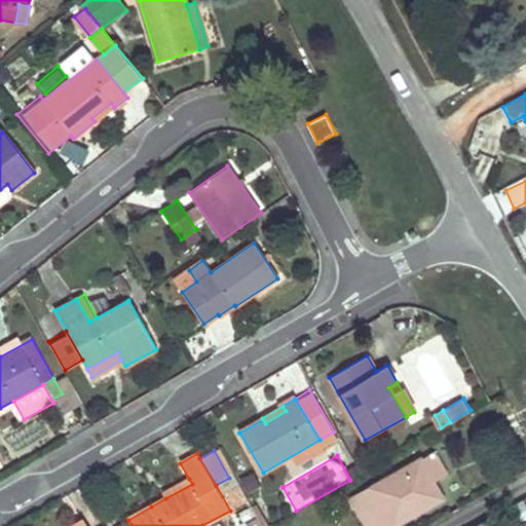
[(351,499),(366,525),(396,525),(443,499),(421,460),(351,499)]
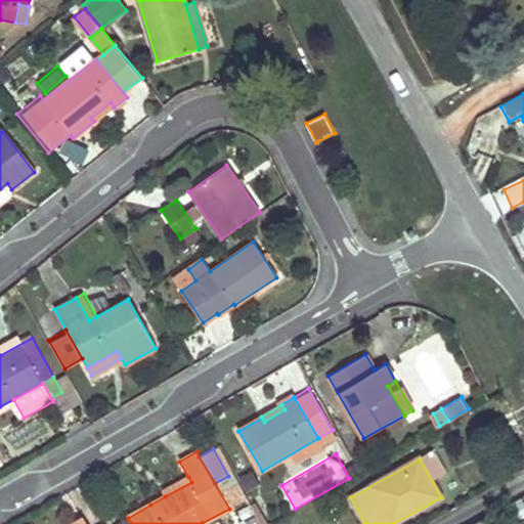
[(191,482),(188,477),(163,492),(165,496),(191,482)]
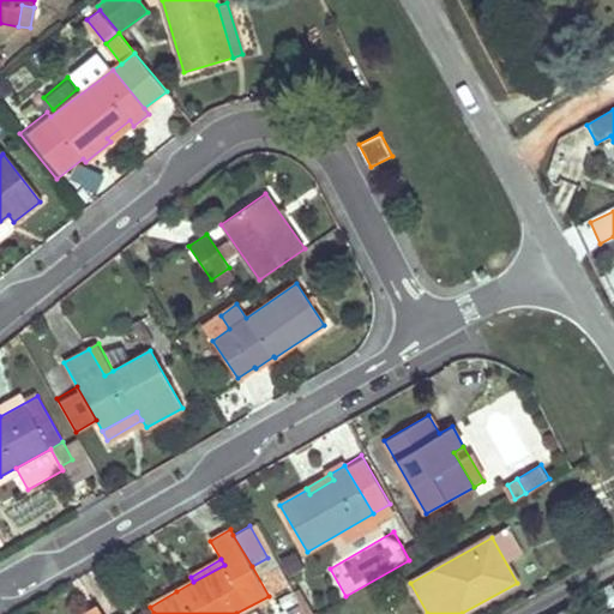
[(584,613),(578,602),(557,613),(584,613)]
